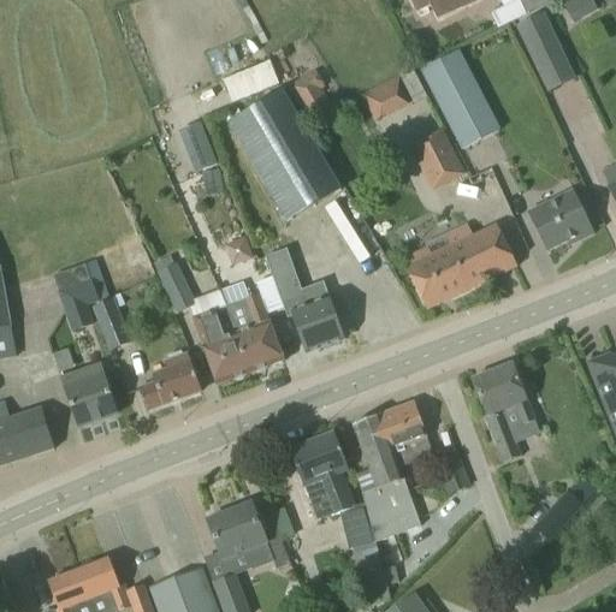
[(431,6),(438,21),(479,0),(409,0),(416,13),(431,6)]
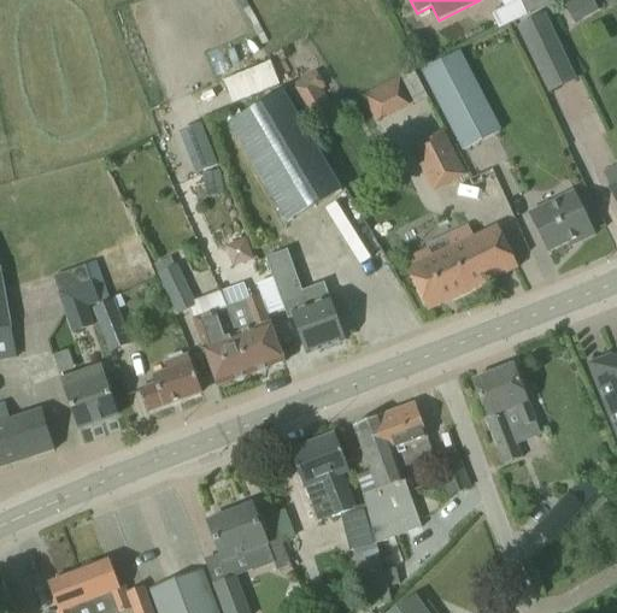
[(509,22),(528,12),(522,0),(516,0),(492,12),(499,27),(509,22)]
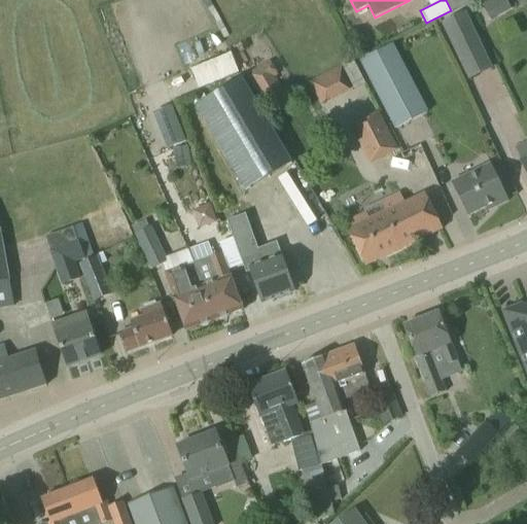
[(484,0),(482,1),(491,19),(512,7),(507,0),(484,0)]
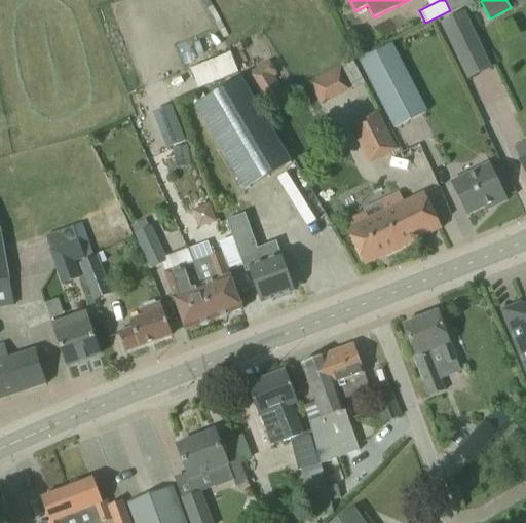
[(479,43),(463,9),(441,21),(457,53),(479,43)]
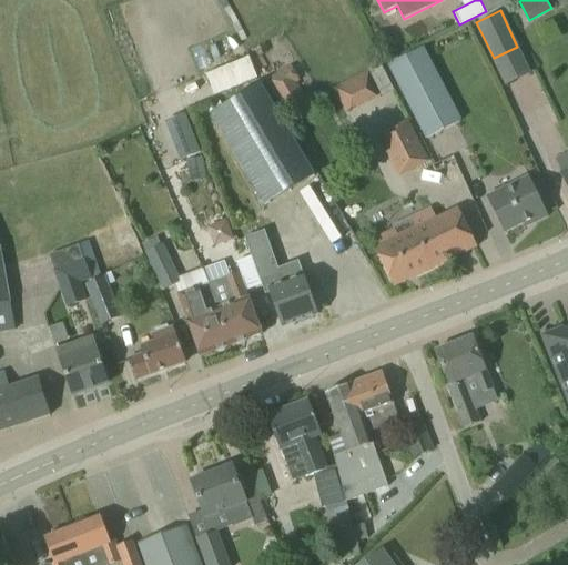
[(387,63),(425,138),(462,119),(424,46),(387,63)]
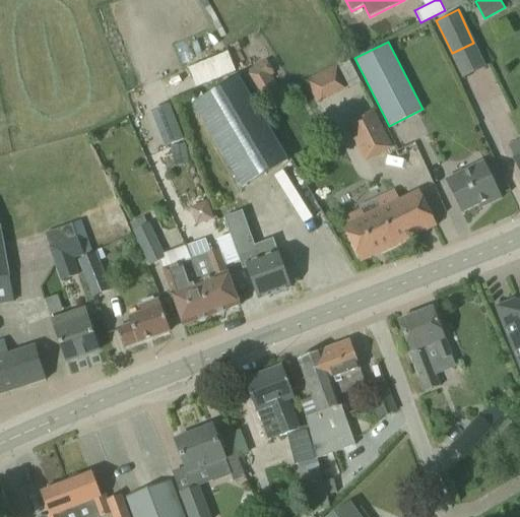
[(238,49),(232,53),(237,63),(244,59),(238,49)]
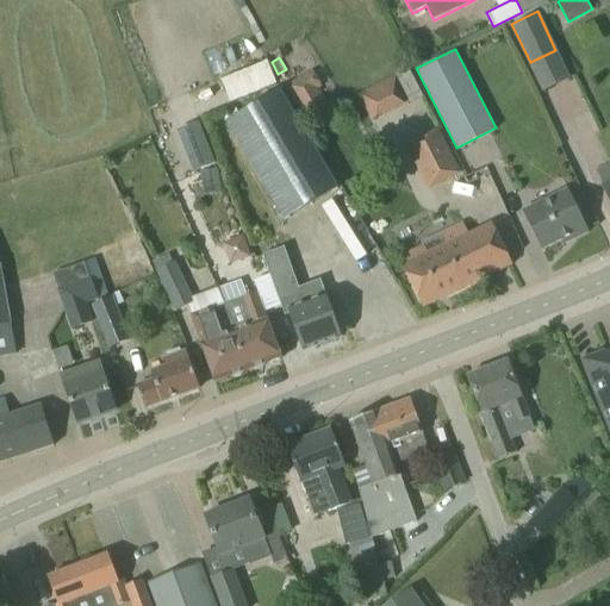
[(221,77),(230,100),(277,81),(267,58),(221,77)]
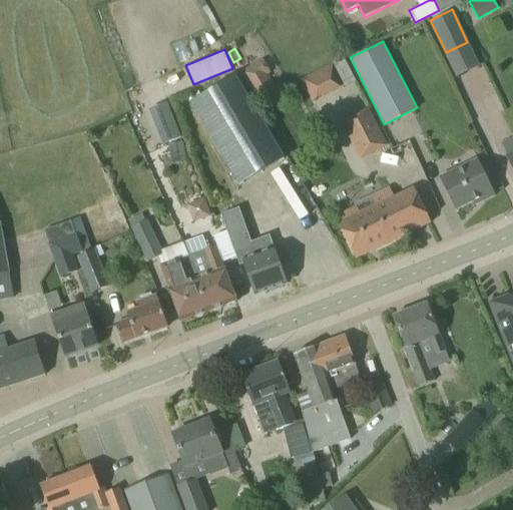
[(283,96),(268,72),(271,70),(263,56),(238,71),(262,109),(283,96)]
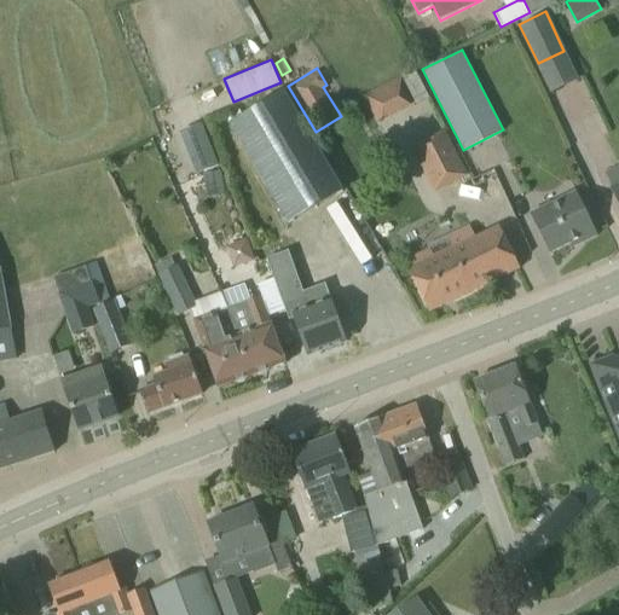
[(403,74),(364,88),(375,117),(414,103),(403,74)]
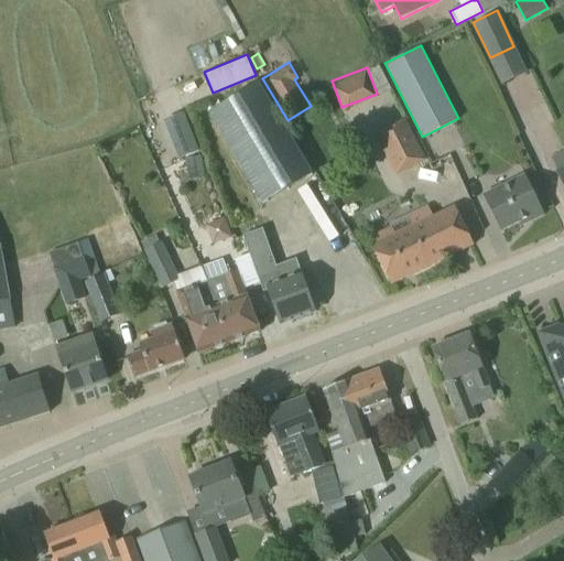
[(208,111),(262,202),(313,172),(259,82),(208,111)]
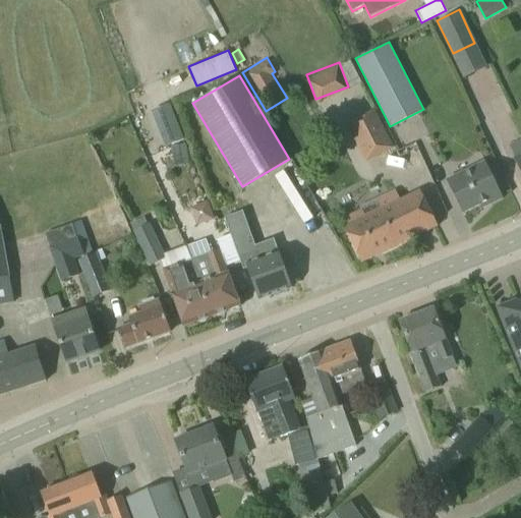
[(151,110),(166,146),(184,138),(169,103),(151,110)]
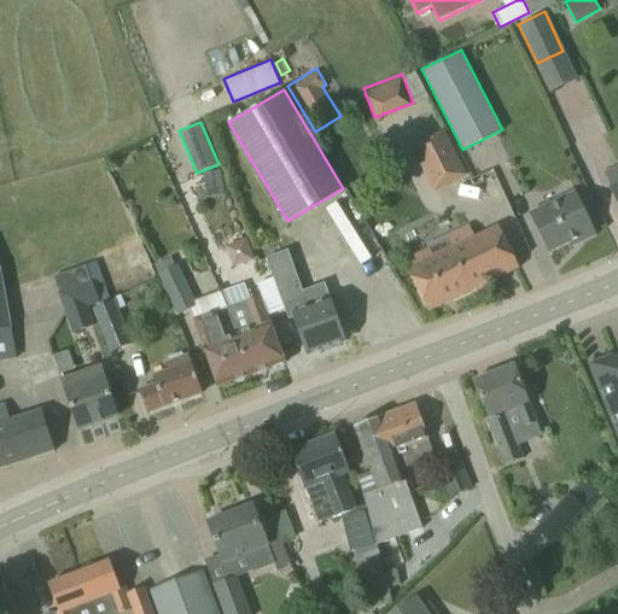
[(410,144),(435,191),(467,174),(444,127),(410,144)]
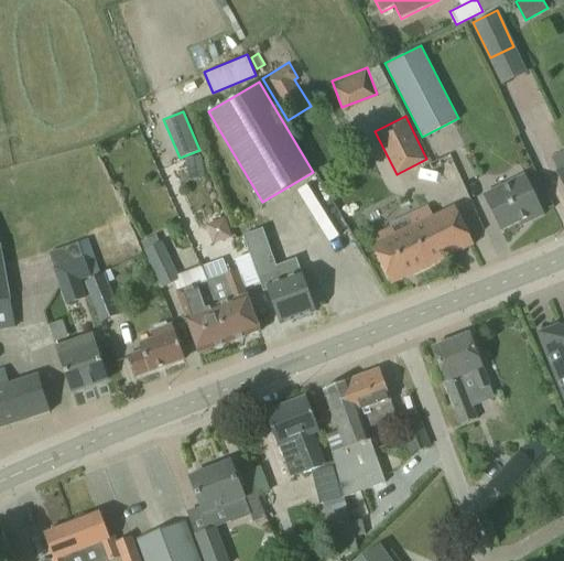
[(185,157),(188,177),(204,174),(201,153),(185,157)]
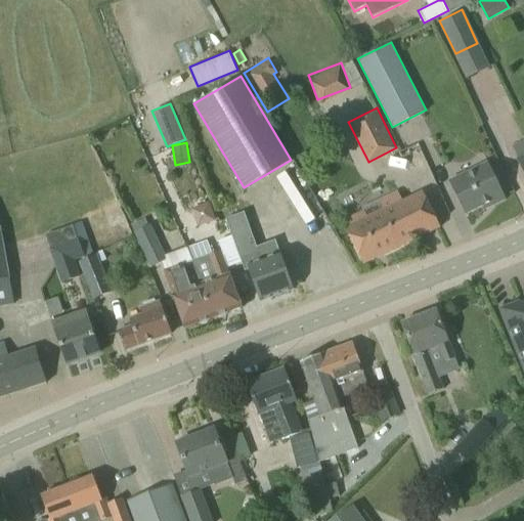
[(448,179),(455,194),(465,213),(491,200),(493,204),(506,198),(487,160),(448,179)]
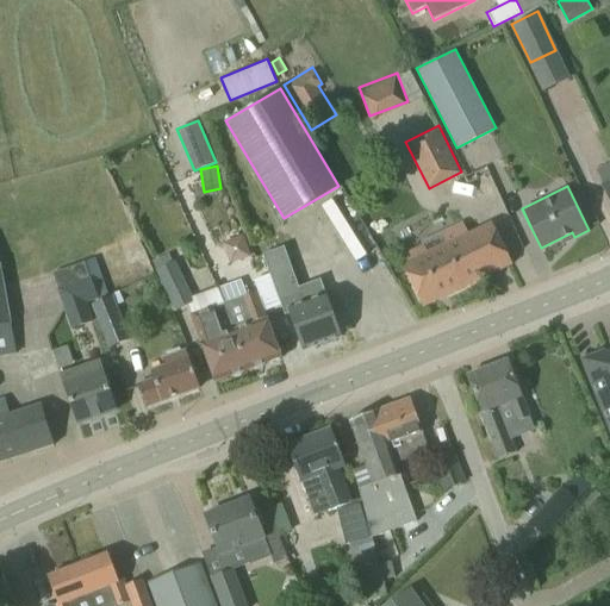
[(509,254),(497,229),(492,219),(427,251),(422,243),(400,254),(405,262),(403,263),(406,273),(405,274),(417,298),(419,297),(423,305),(512,262),(509,254)]
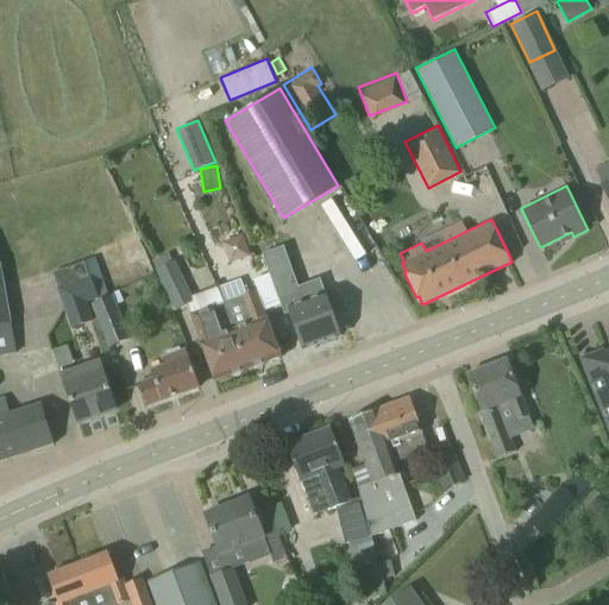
[(240,233),(220,240),(227,260),(248,253),(240,233)]
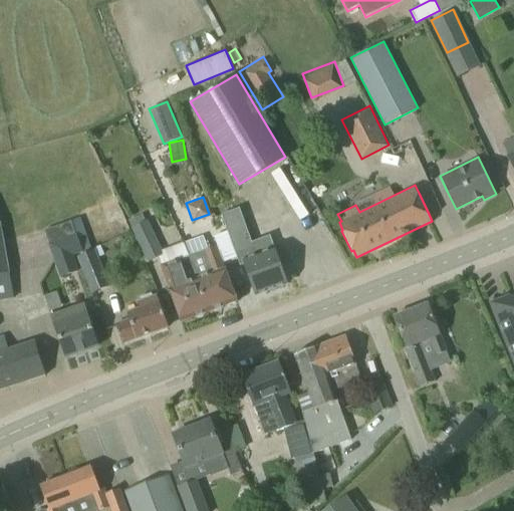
[(239,206),(221,213),(240,264),(244,262),(255,293),(270,288),(271,290),(282,286),(281,284),(286,282),(274,248),(273,249),(257,255),(239,206)]
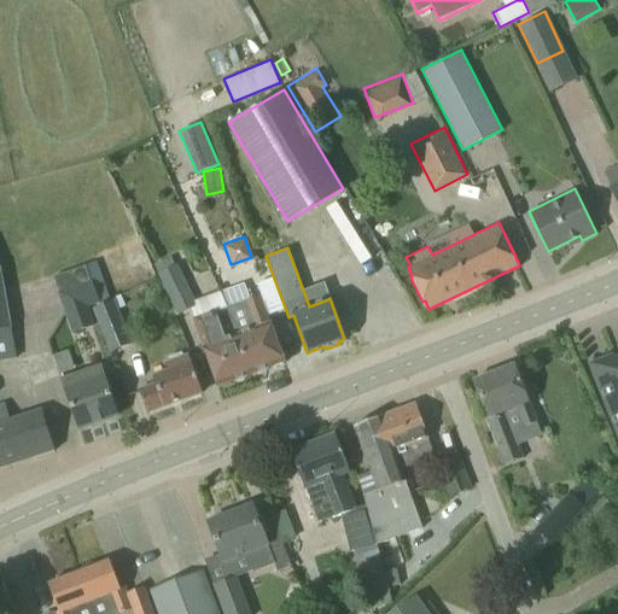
[(226,304),(220,290),(196,299),(179,264),(159,274),(178,313),(192,305),(196,316),(193,317),(217,385),(252,373),(226,304)]
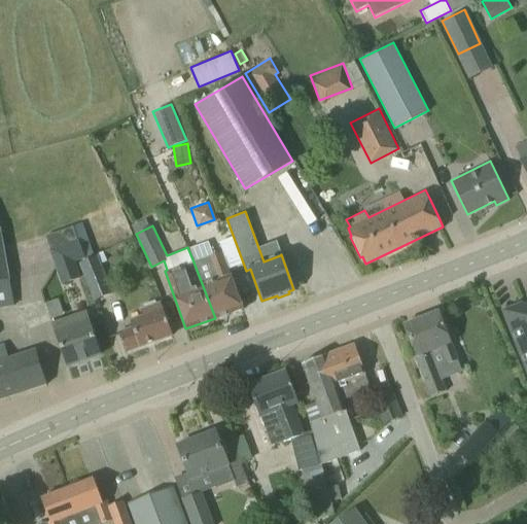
[(0,305),(13,304),(0,228),(0,305)]
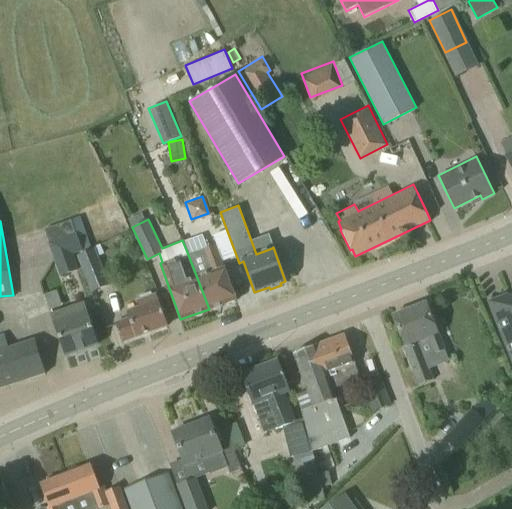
[(81,249),(74,229),(47,238),(61,276),(79,268),(73,252),(81,249)]
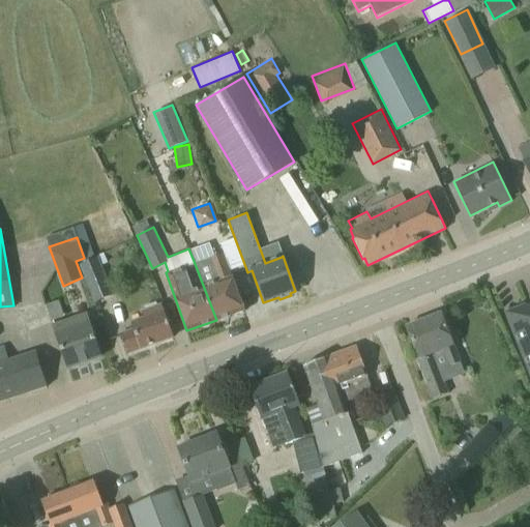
[(209,241),(188,249),(194,261),(216,320),(244,310),(224,253),(214,256),(209,241)]
